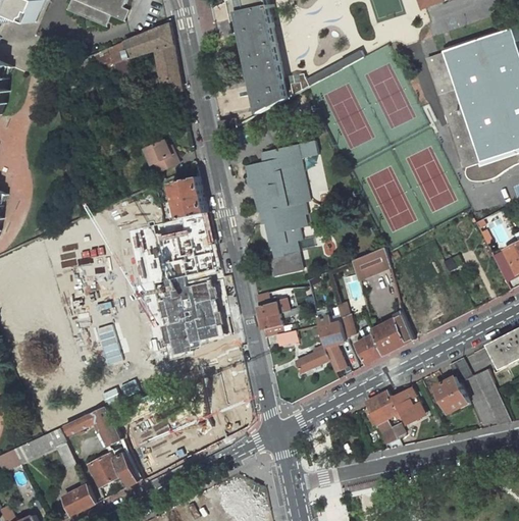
[(0,19),(6,22),(7,12),(31,22),(41,1),(39,0),(0,0),(0,19)]
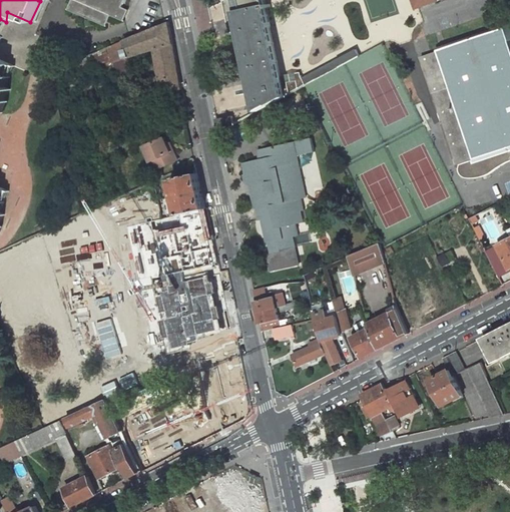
[(68,0),(63,11),(104,27),(108,17),(120,22),(125,12),(118,8),(122,0),(68,0)]
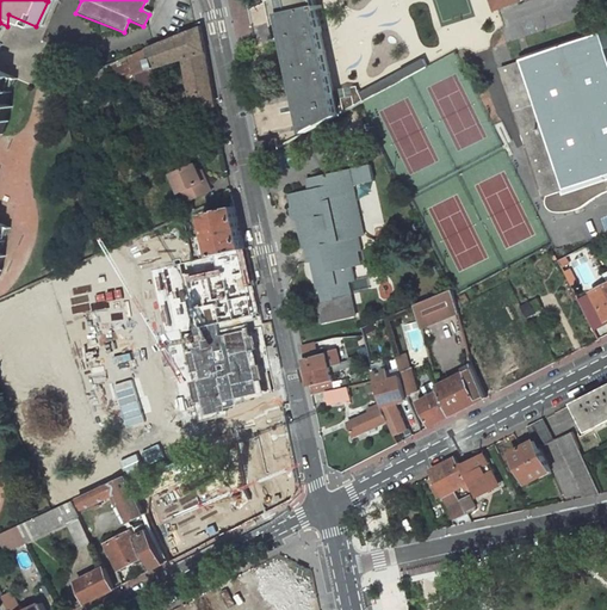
[(267,0),(276,38),(284,36),(304,131),(361,100),(358,92),(355,88),(354,85),(332,88),(311,0),(267,0)]
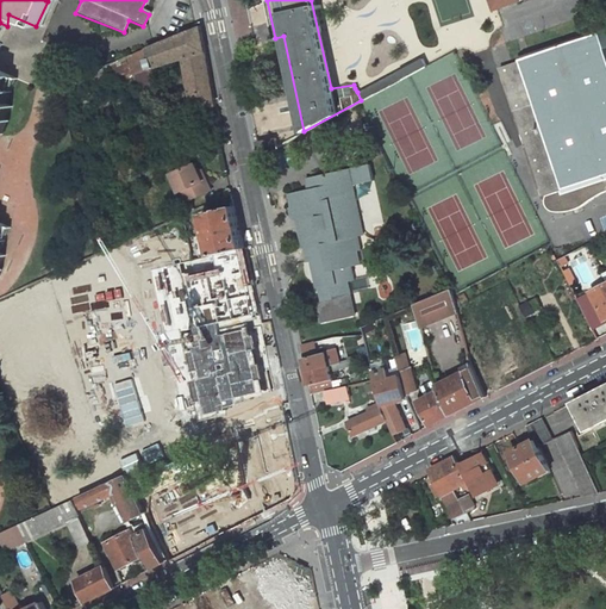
[(180,60),(192,111),(197,110),(214,106),(198,26),(142,49),(148,69),(180,60)]
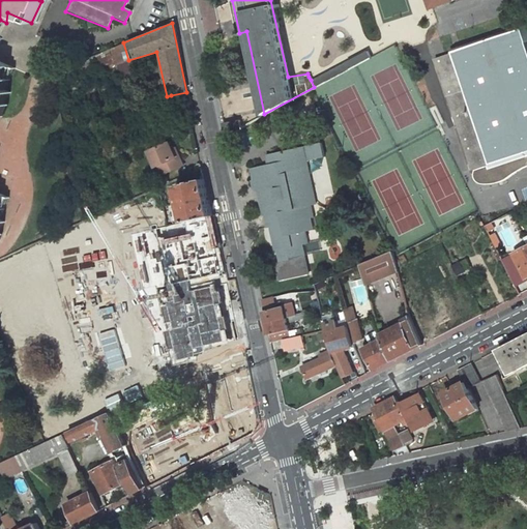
[(526,43),(522,28),(509,32),(460,50),(454,52),(443,55),(434,58),(470,170),(473,169),(473,173),(473,175),(474,178),(477,181),(479,182),(482,183),(485,183),(493,182),(501,180),(508,176),(520,168),(526,165),(526,43)]
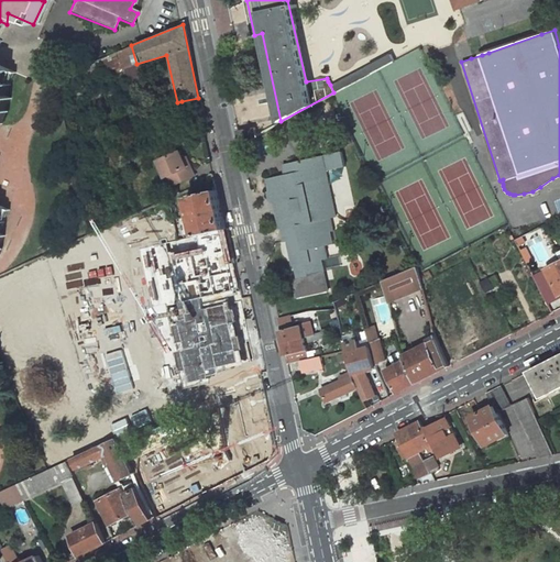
[(143,85),(136,64),(131,45),(116,52),(129,89),(143,85)]
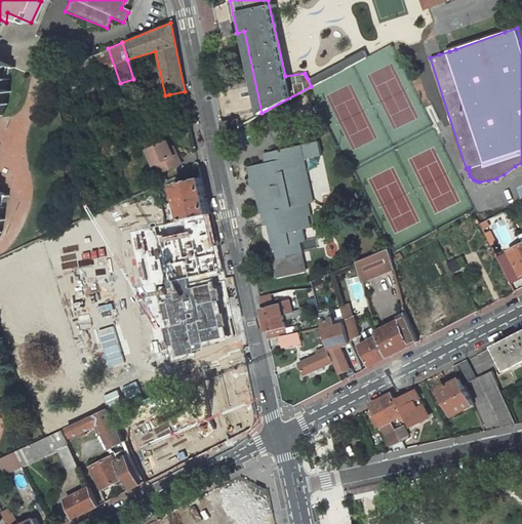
[(362,49),(342,61),(346,68),(350,66),(366,56),(362,49)]
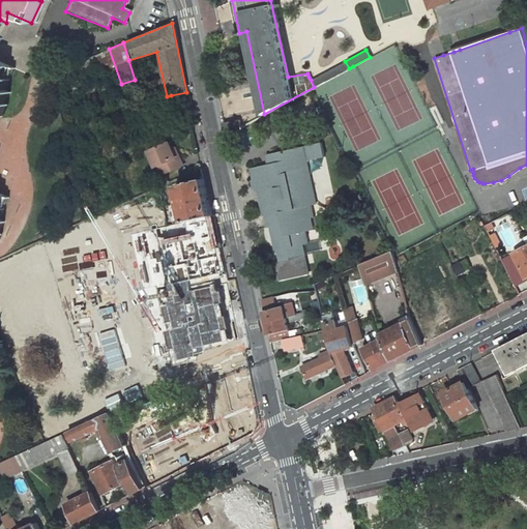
[(0,116),(6,104),(2,103),(7,92),(2,90),(12,67),(0,61),(0,236),(1,234),(0,234),(0,226),(2,222),(0,221),(0,210),(6,197),(0,194),(0,116)]
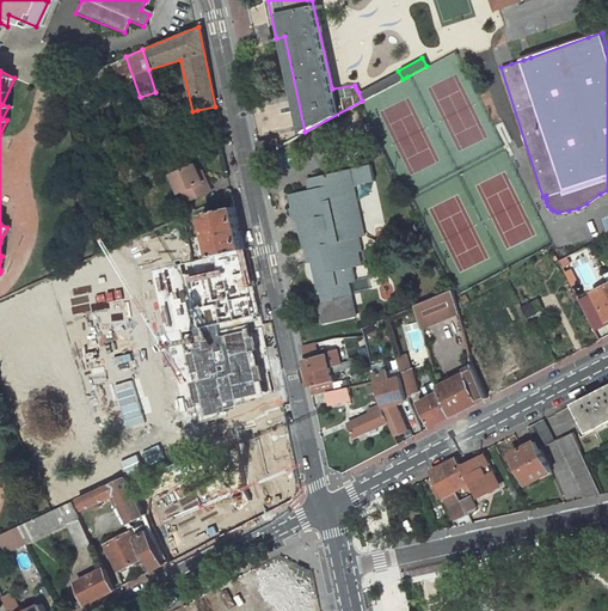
[(398,71),(358,92),(362,101),(403,79),(398,71)]
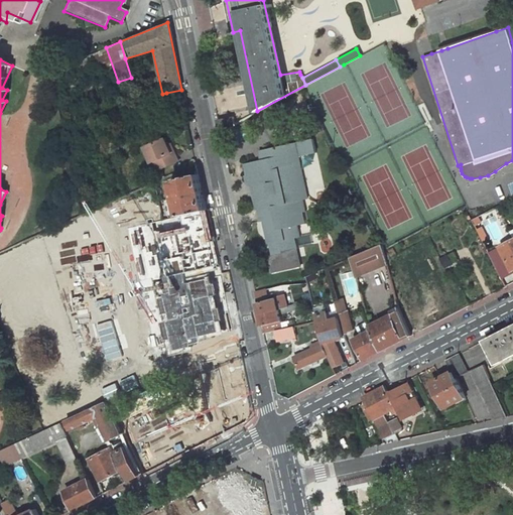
[(167,99),(184,96),(181,90),(166,93),(167,99)]
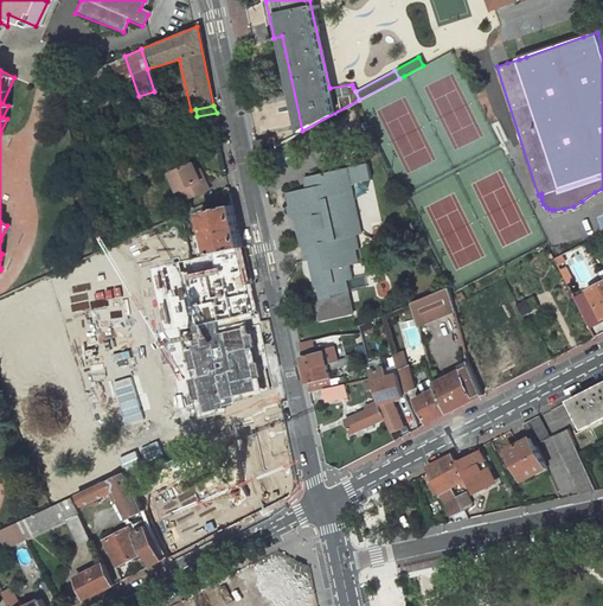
[(203,146),(196,131),(179,138),(174,139),(180,155),(203,146)]
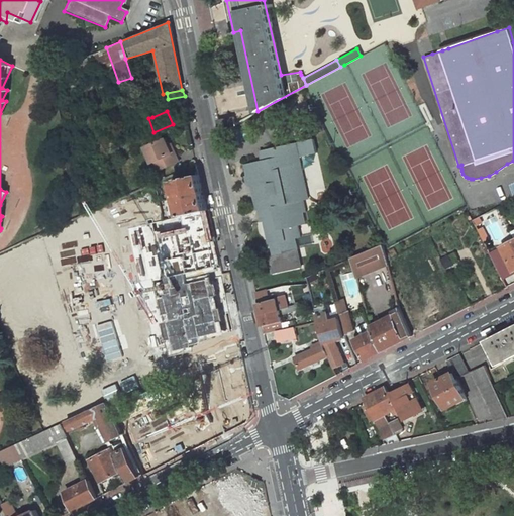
[(233,124),(232,116),(215,119),(218,132),(233,124)]
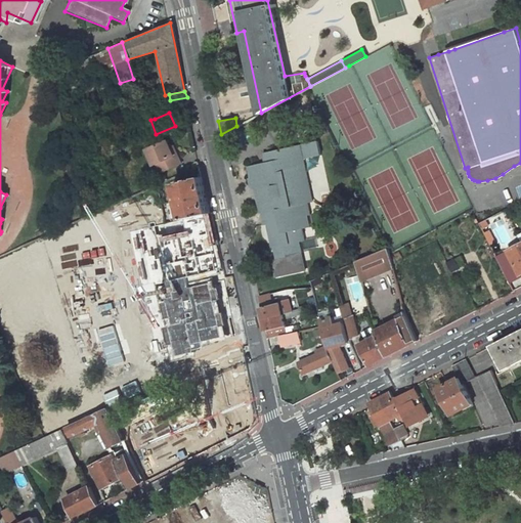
[(167,140),(146,149),(154,164),(156,163),(160,171),(180,162),(176,154),(173,155),(169,145),(167,140)]
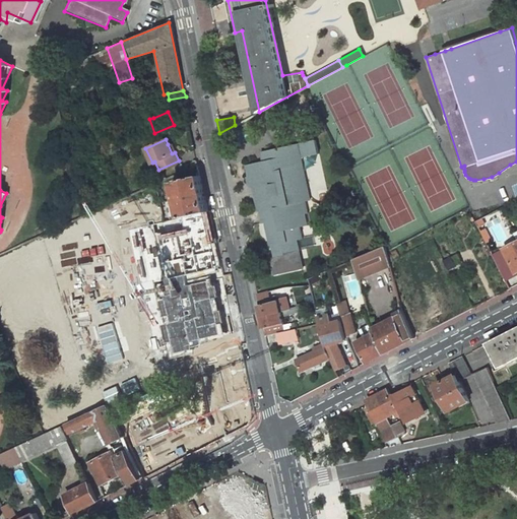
[(255,198),(257,211),(259,211),(265,209),(268,220),(265,221),(269,239),(272,241),(274,252),(276,252),(276,255),(285,253),(284,252),(298,249),(298,248),(300,248),(298,238),(300,237),(302,232),(301,225),(305,224),(306,219),(305,213),(308,212),(306,200),(308,200),(307,194),(308,194),(309,192),(306,183),(305,182),(304,181),(303,173),(304,172),(300,152),(293,154),(291,144),(260,150),(262,160),(246,164),(248,176),(246,176),(248,184),(254,188),(256,198),(255,198)]
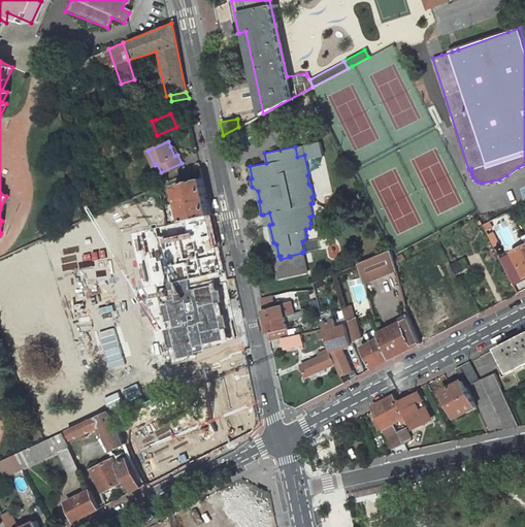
[(209,213),(201,178),(175,184),(183,219),(209,213)]
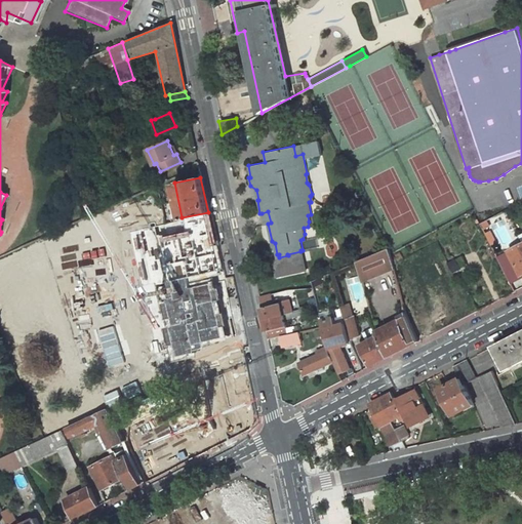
[(262,213),(264,225),(268,224),(271,223),(268,211),(262,213)]
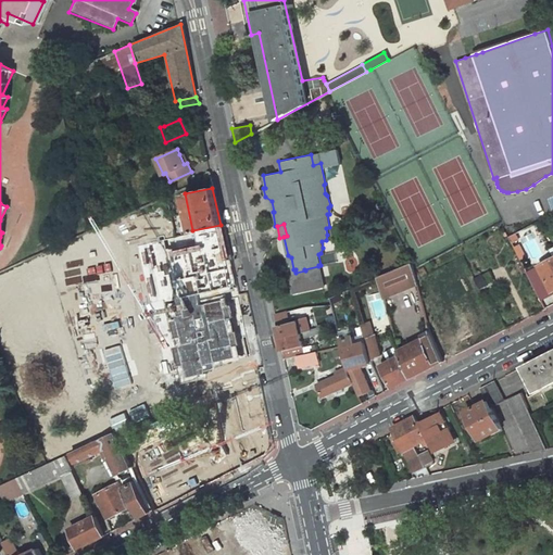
[(552,257),(537,266),(549,290),(551,293),(552,292),(552,257)]
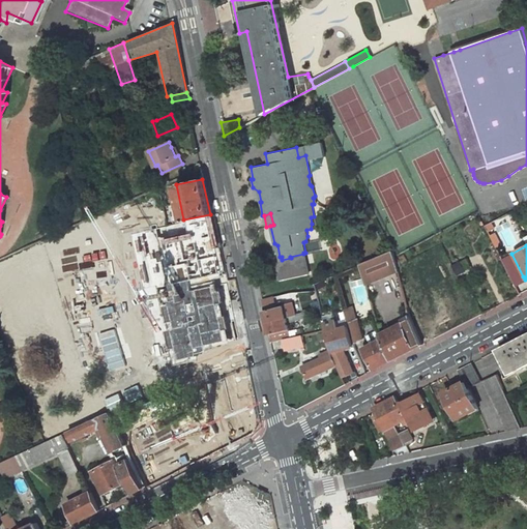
[(389,251),(358,264),(358,266),(360,273),(363,284),(396,270),(390,256),(389,251)]
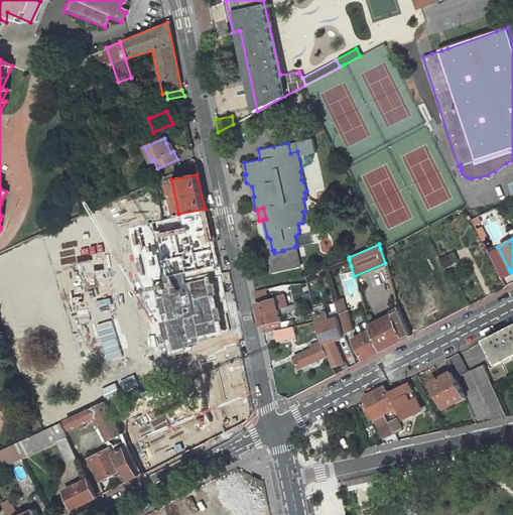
[(270,272),(299,266),(295,247),(282,250),(283,251),(274,253),(273,253),(274,258),(270,258),(268,265),(270,272)]
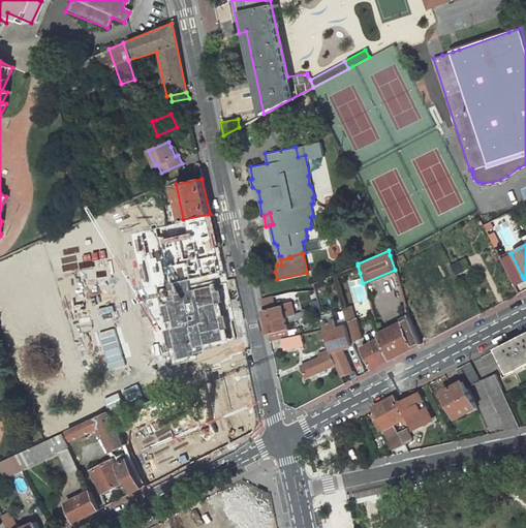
[(457,260),(450,265),(455,274),(462,270),(459,265),(457,260)]
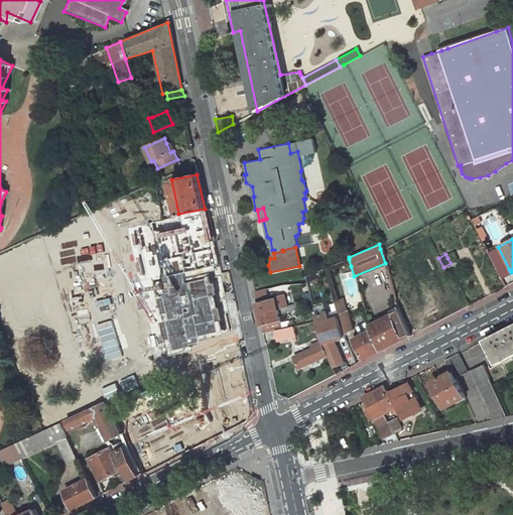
[(150,283),(153,292),(176,286),(174,277),(150,283)]
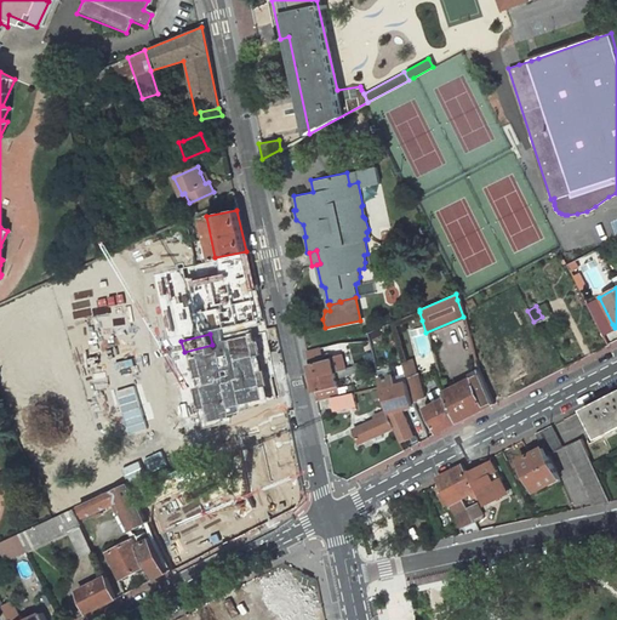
[(341,354),(321,359),(319,347),(304,351),(307,363),(309,377),(332,371),(344,369),(341,354)]
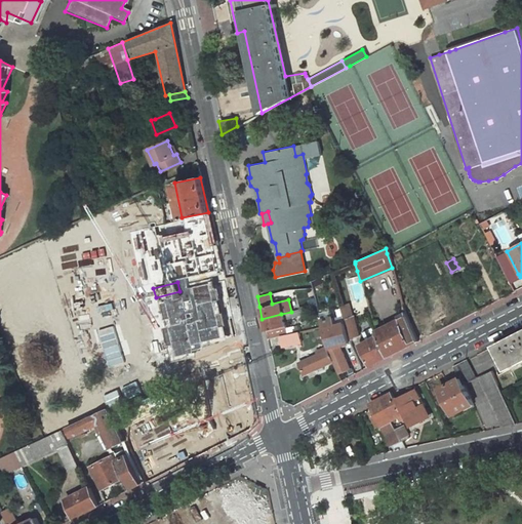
[(160,311),(168,330),(193,320),(185,300),(160,311)]
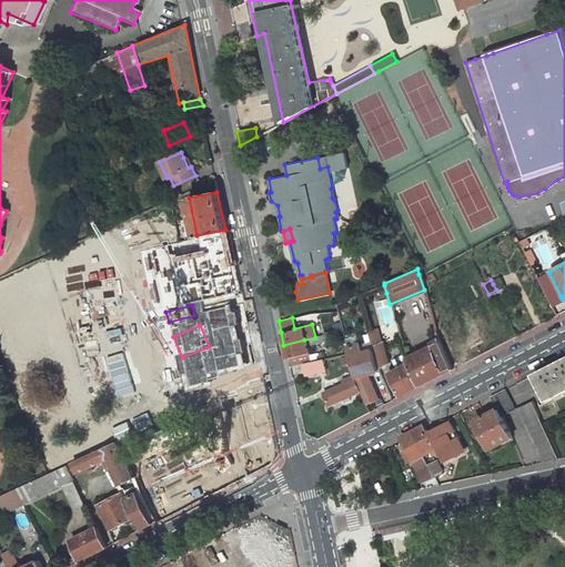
[(386,363),(376,327),(369,330),(366,331),(371,345),(376,367),(386,363)]
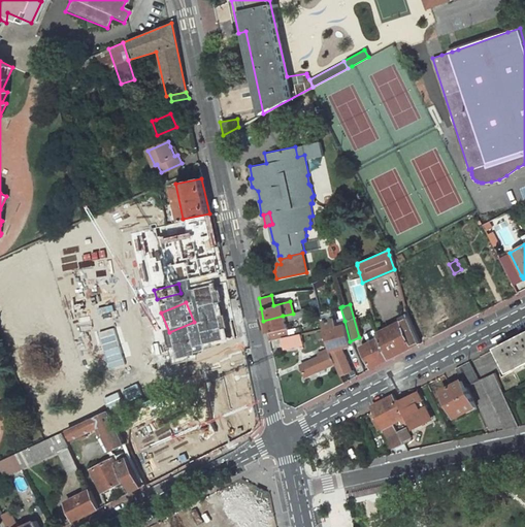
[(405,314),(396,318),(398,322),(407,317),(405,314)]
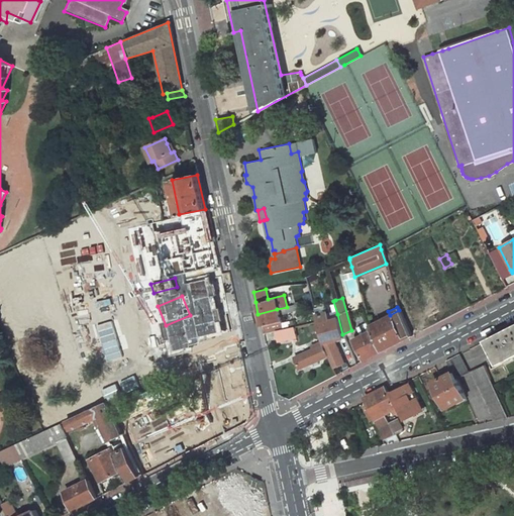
[(279,315),(277,309),(258,314),(263,332),(275,330),(281,329),(279,315)]
